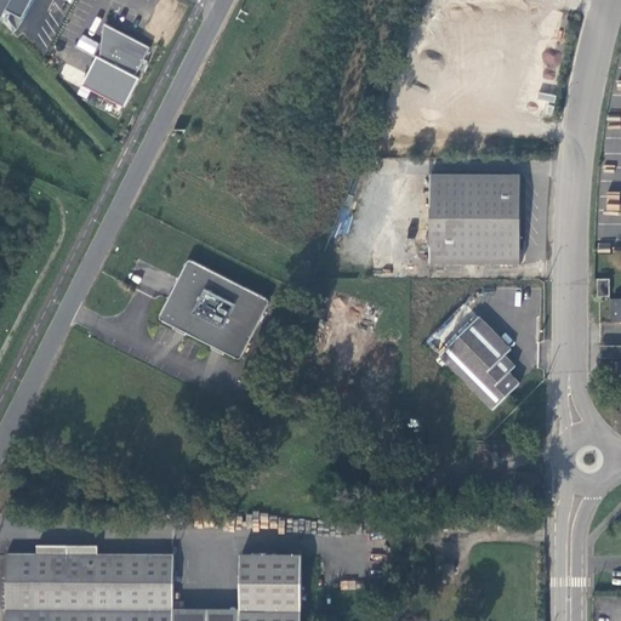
[(0,0),(0,17),(11,28),(16,32),(30,0),(0,0)]
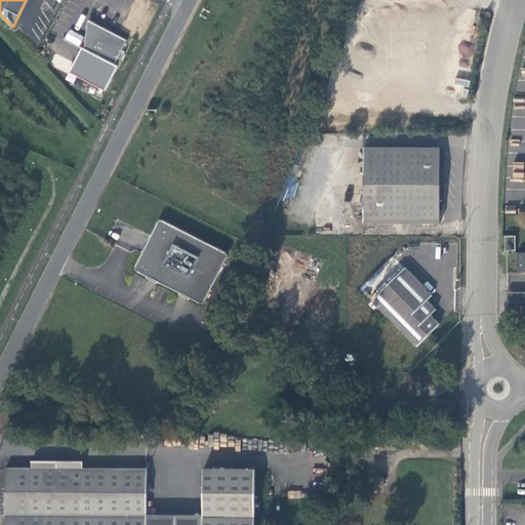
[(94,25),(91,31),(87,30),(85,50),(82,49),(70,74),(106,92),(126,53),(122,51),(127,42),(94,25)]
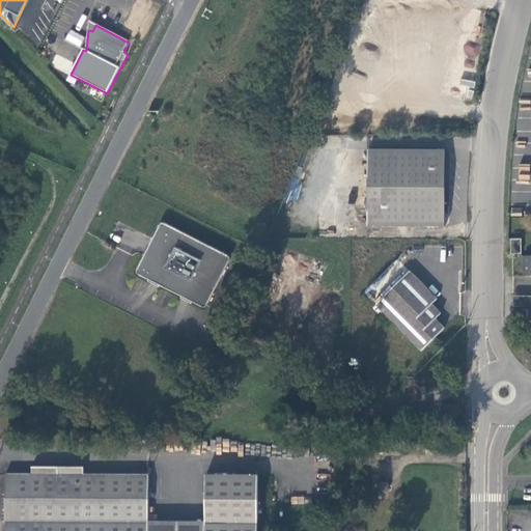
[(64,39),(79,47),(84,37),(71,29),(64,39)]
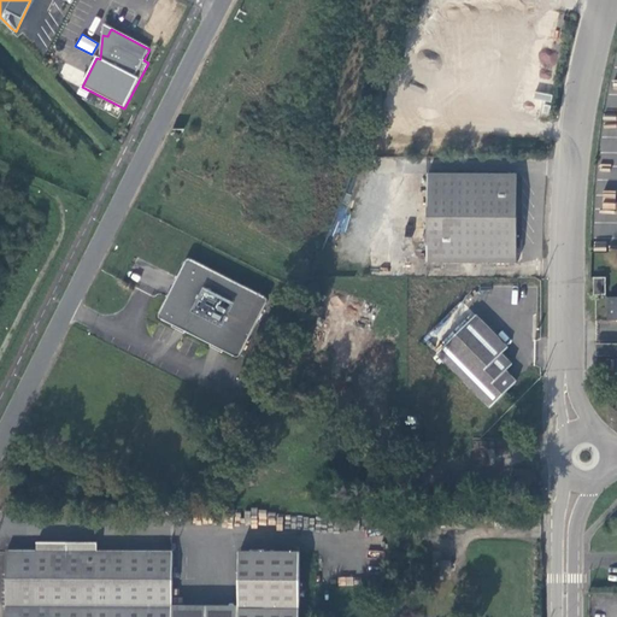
[(428,263),(518,263),(518,175),(428,174),(428,263)]
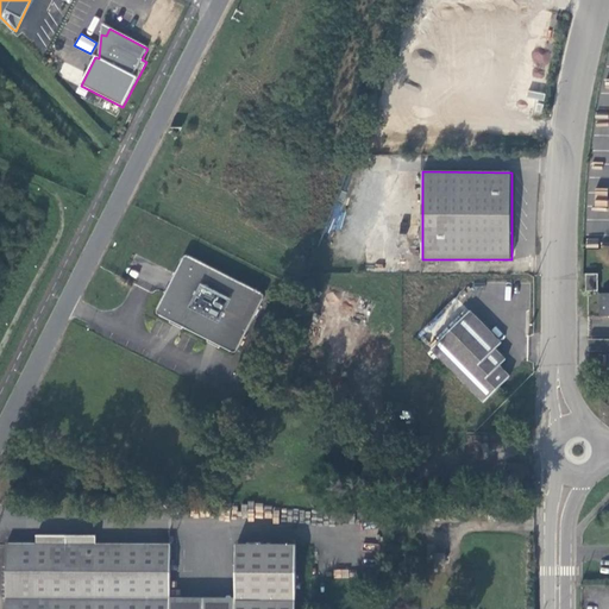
[(236,353),(236,352),(237,352),(264,297),(264,296),(264,295),(263,294),(188,256),(187,256),(186,256),(184,256),(184,257),(157,311),(157,313),(157,314),(158,315),(233,352),(234,353),(236,353)]
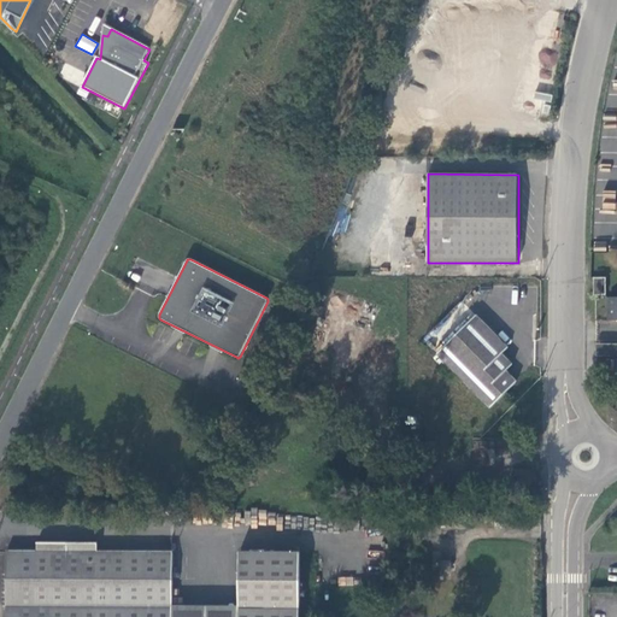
[(594,294),(595,295),(606,295),(606,277),(594,278),(594,294)]
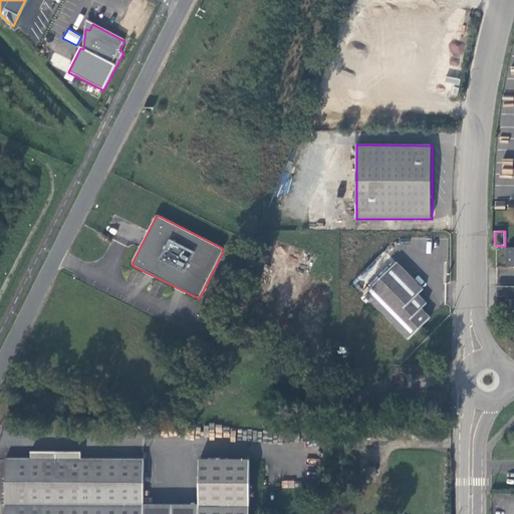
[(431,318),(422,309),(427,303),(419,294),(424,289),(397,262),(364,294),(409,339),(431,318)]
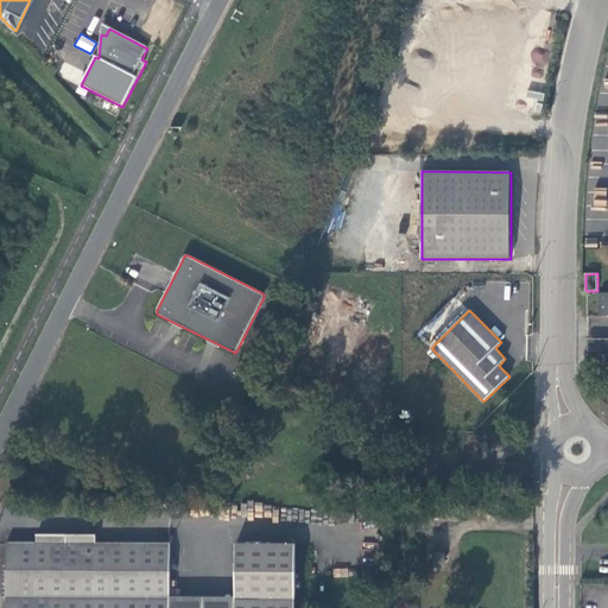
[(593,350),(607,349),(607,339),(593,340),(593,350)]
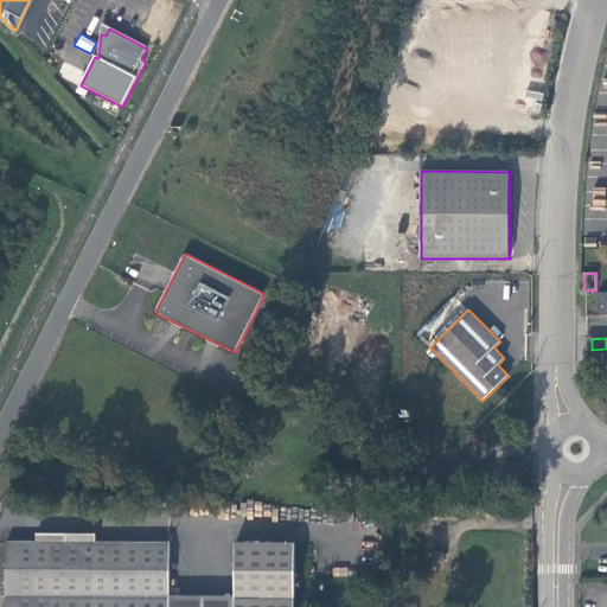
[(534,415),(534,403),(522,403),(522,414),(534,415)]
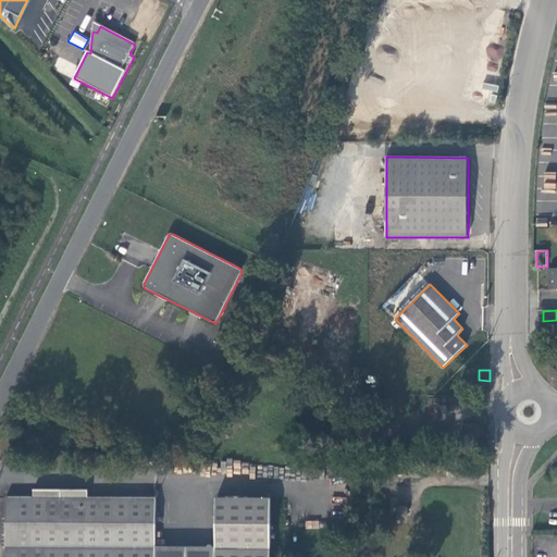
[(34,490),(34,498),(88,498),(88,490),(34,490)]
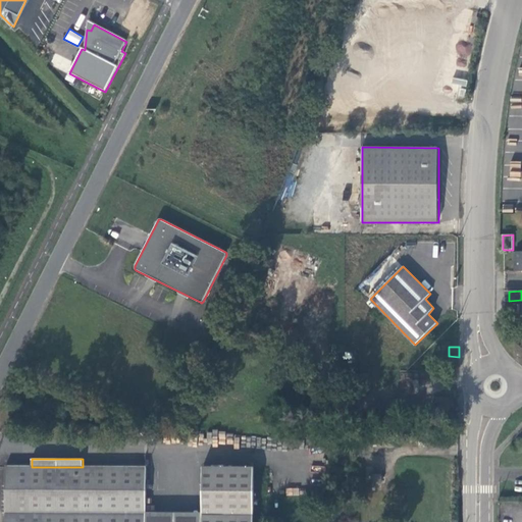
[(83,467),(32,467),(6,467),(5,521),(253,521),(254,468),(202,468),(202,514),(146,513),(146,467),(83,467)]
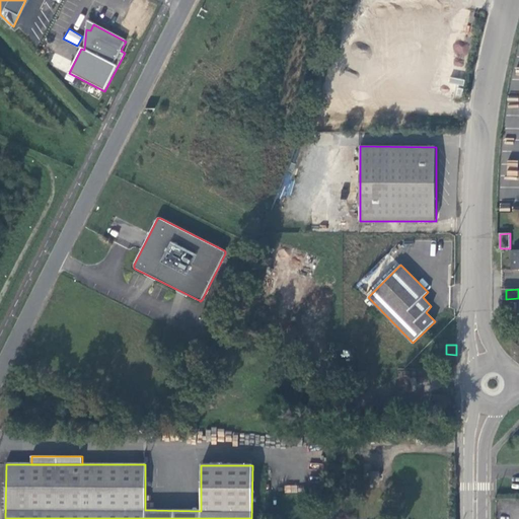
[(371,472),(371,480),(379,480),(379,472),(371,472)]
